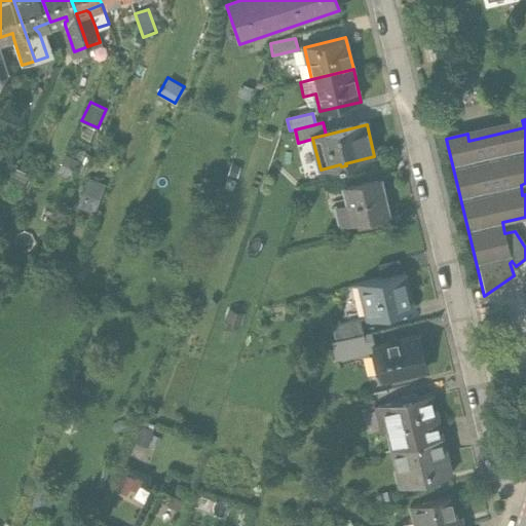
[(79,160),(66,154),(58,172),(71,178),(79,160)]
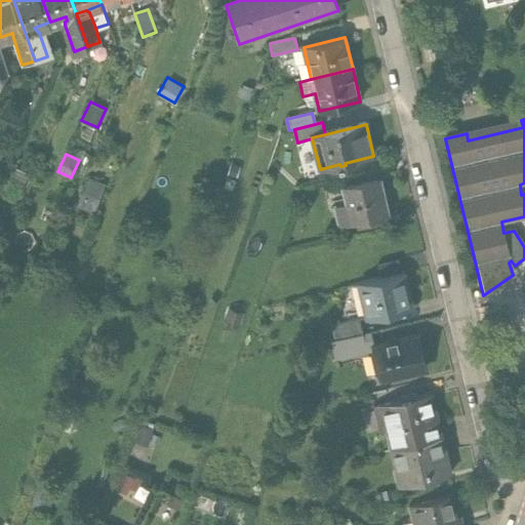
[(29,173),(16,168),(8,187),(19,193),(29,173)]
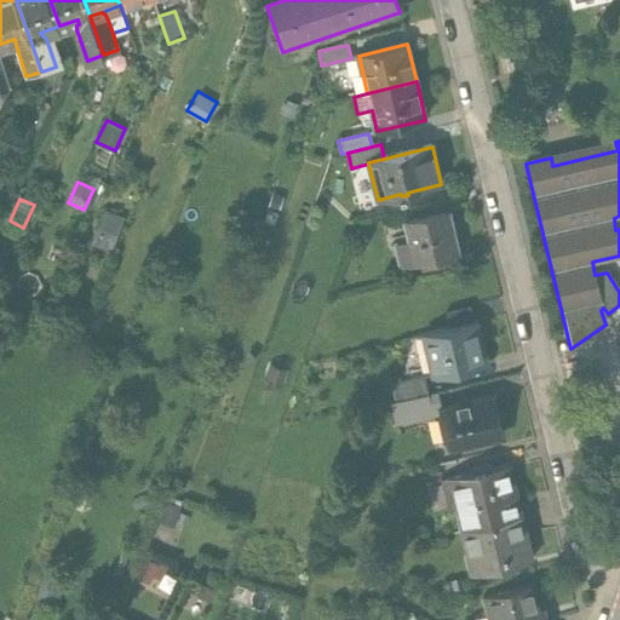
[(125,219),(104,211),(91,241),(113,250),(125,219)]
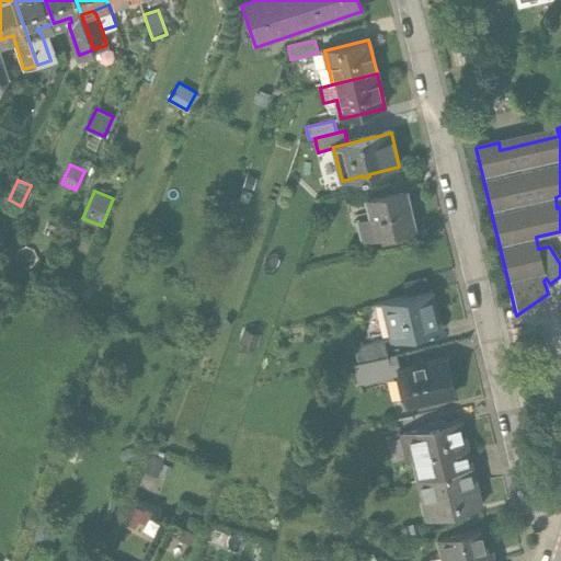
[(414,230),(405,192),(368,201),(373,220),(357,224),(362,242),(414,230)]
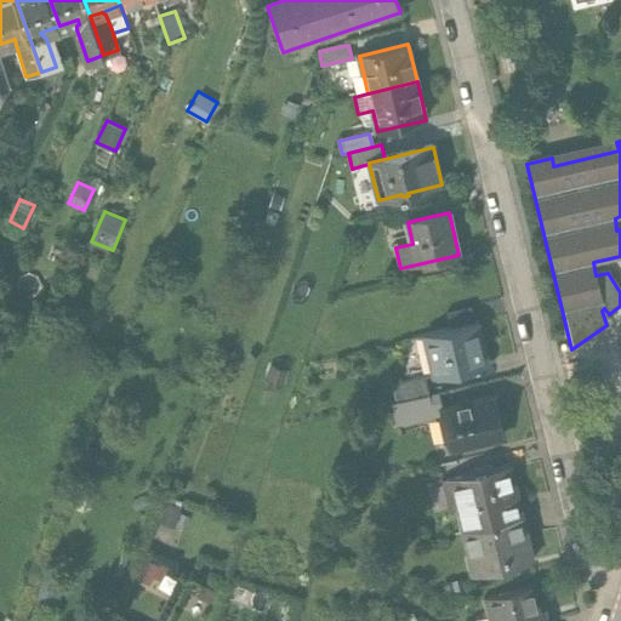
[(449,331),(476,325),(472,311),(446,317),(449,331)]
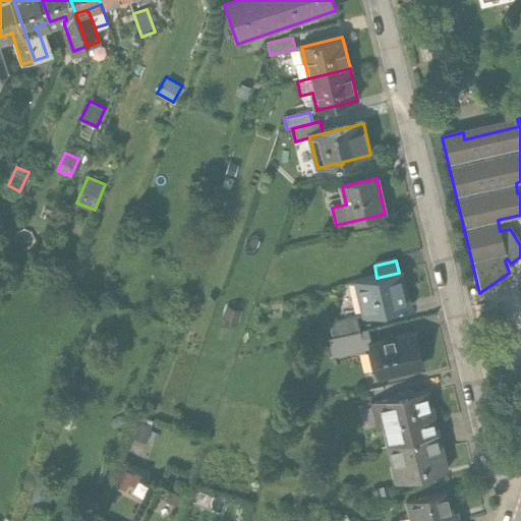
[(377,278),(356,283),(364,316),(407,306),(399,273),(377,278)]
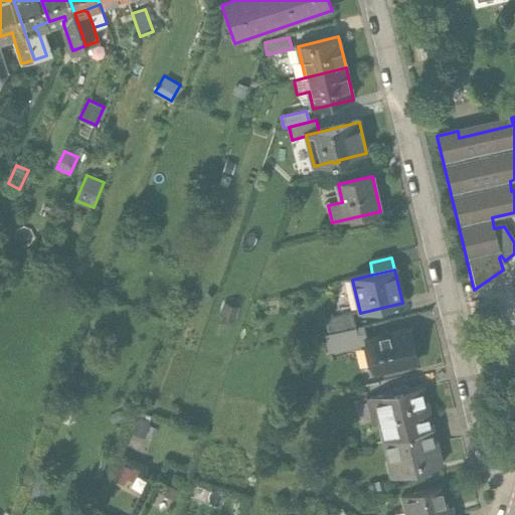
[(239,308),(224,303),(220,315),(234,321),(239,308)]
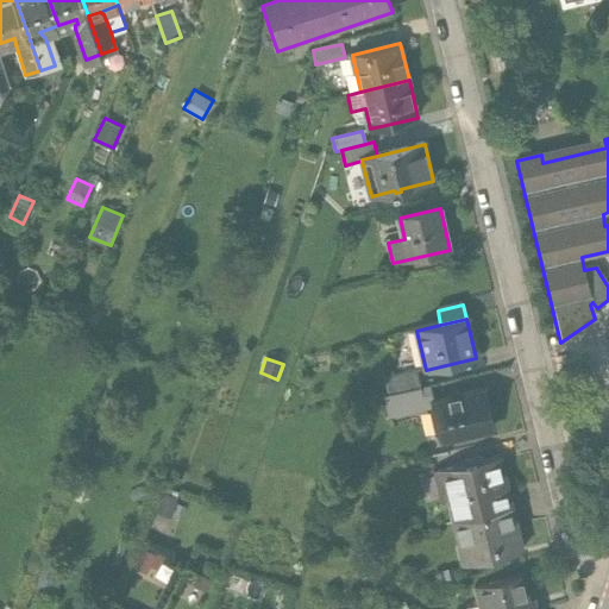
[(384,381),(388,397),(420,389),(415,372),(384,381)]
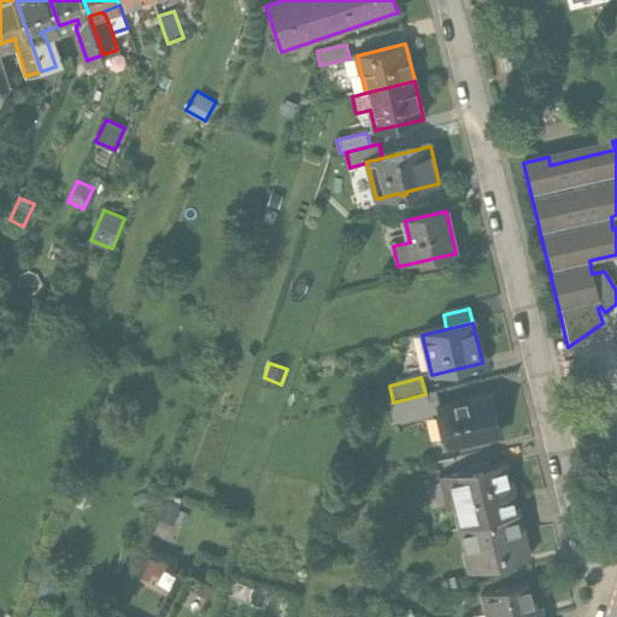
[(430,415),(425,394),(393,403),(398,423),(430,415)]
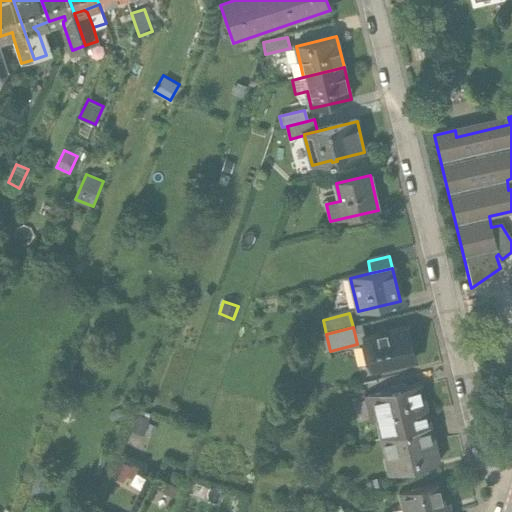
[(414,363),(407,331),(365,341),(373,373),(414,363)]
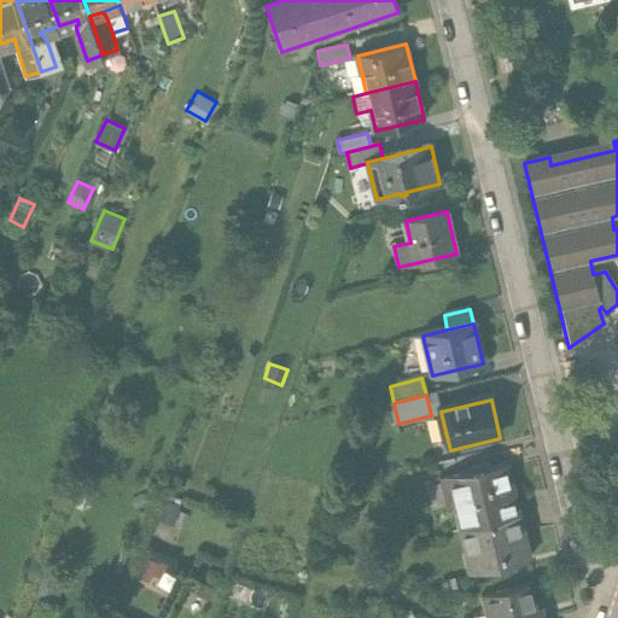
[(448,479),(460,530),(519,517),(507,465),(448,479)]
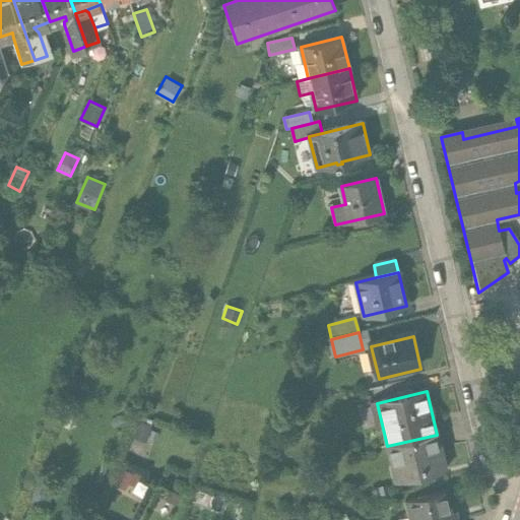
[(519,395),(511,397),(513,407),(519,405),(519,395)]
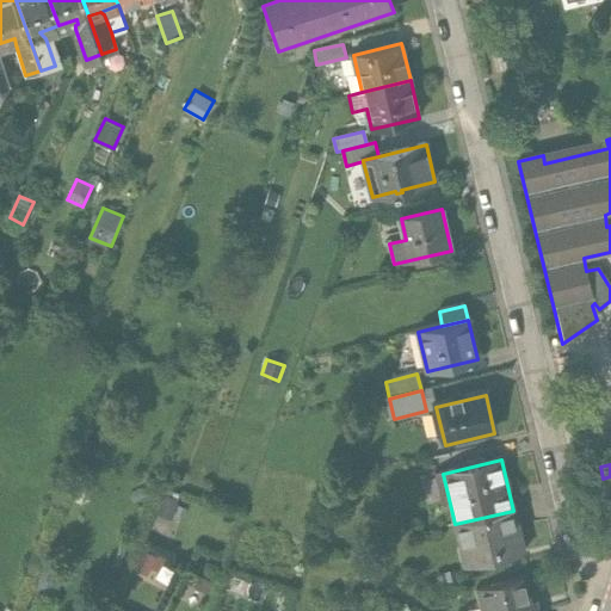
[(178,499),(162,494),(155,516),(171,520),(178,499)]
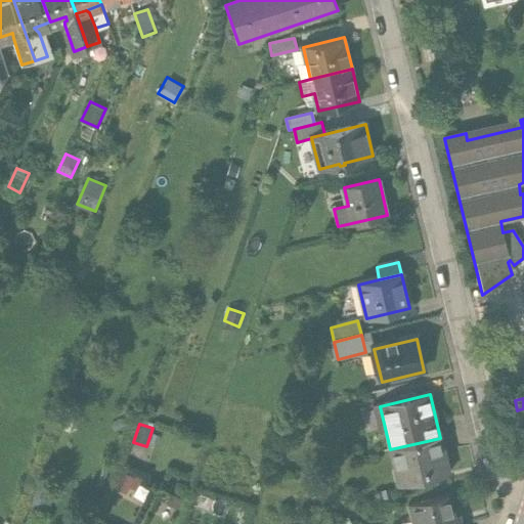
[(449,475),(440,438),(390,449),(399,487),(449,475)]
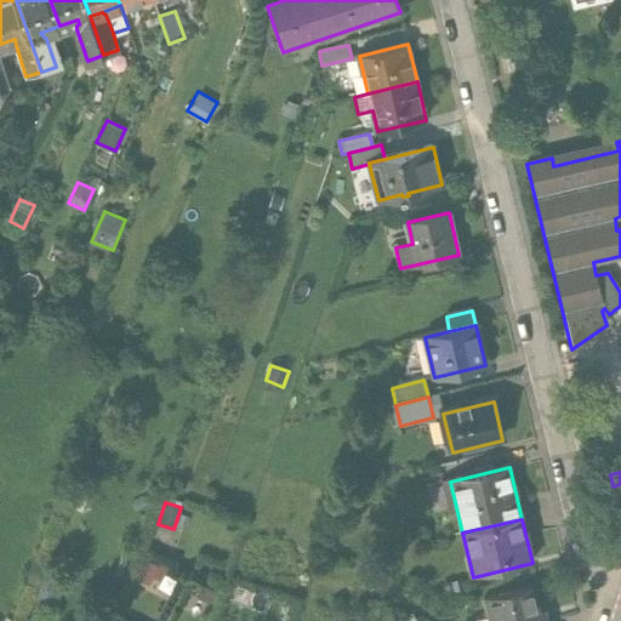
[(164,568),(143,558),(135,579),(148,585),(152,577),(158,581),(164,568)]
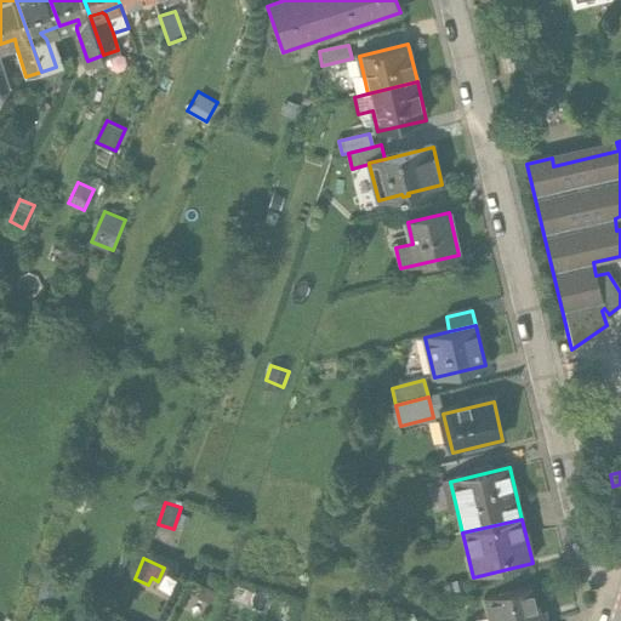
[(540,620),(533,588),(483,600),(486,619),(476,620),(540,620)]
